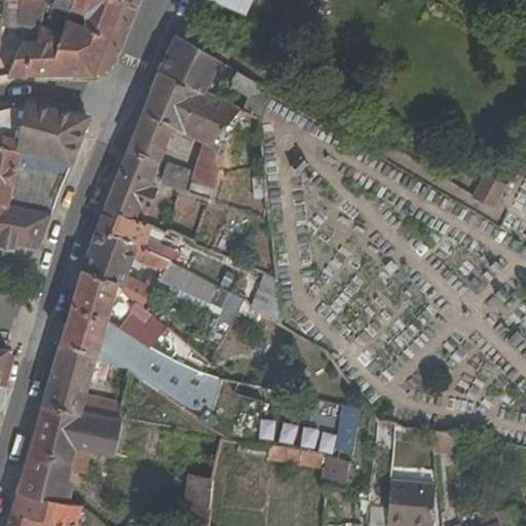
[(4,0),(2,0),(1,25),(19,26),(22,0),(4,0)]
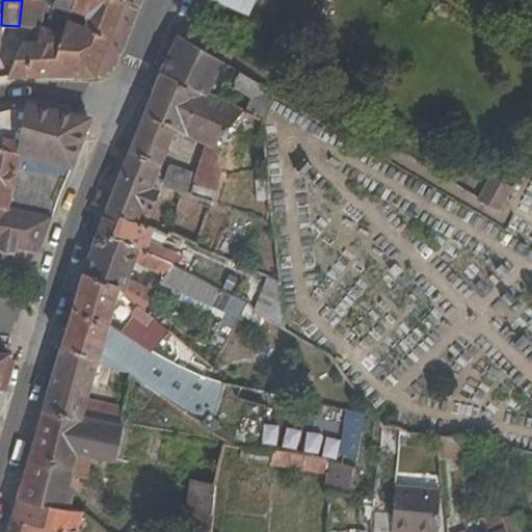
[(37,42),(24,43),(7,80),(46,78),(96,78),(124,2),(121,1),(118,0),(53,0),(52,5),(86,17),(88,20),(85,27),(69,21),(62,35),(41,27),(41,28),(37,42)]
